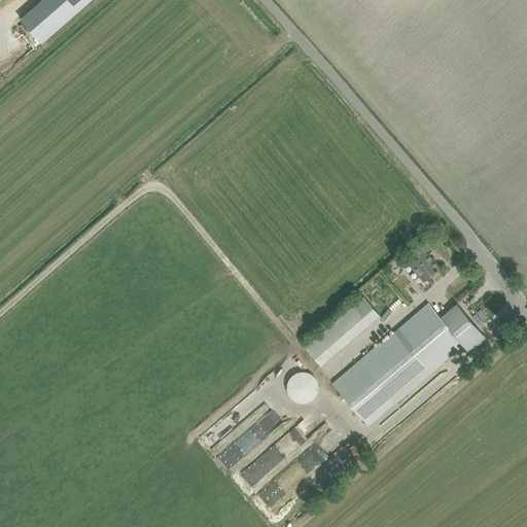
[(408,262),(423,281),(440,268),(423,249),(408,262)]
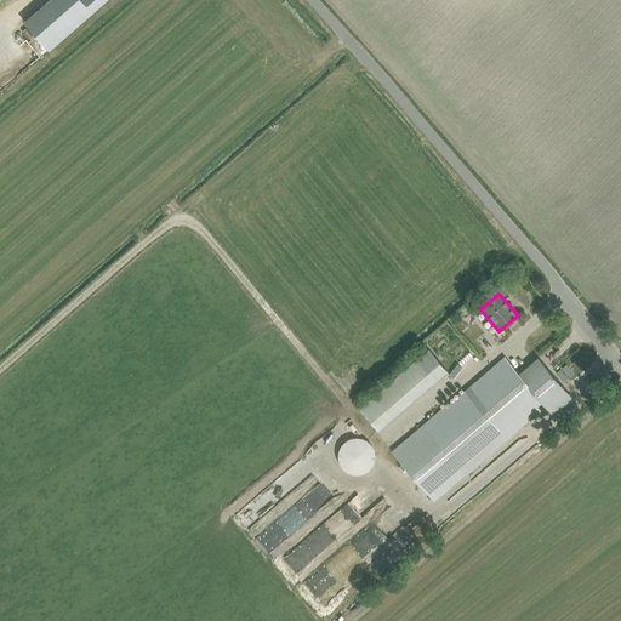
[(379,429),(448,371),(428,349),(359,408),(379,429)]
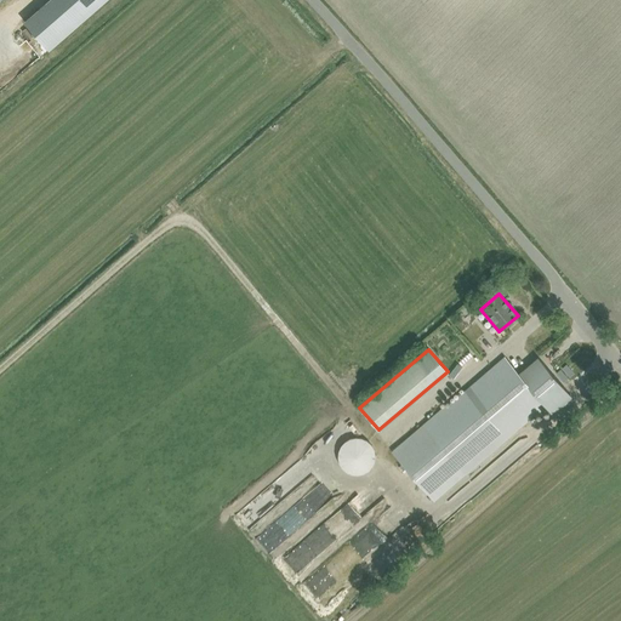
[(419,431),(393,453),(433,500),(459,478),(535,412),(545,404),(505,357),(495,365),(419,431)]
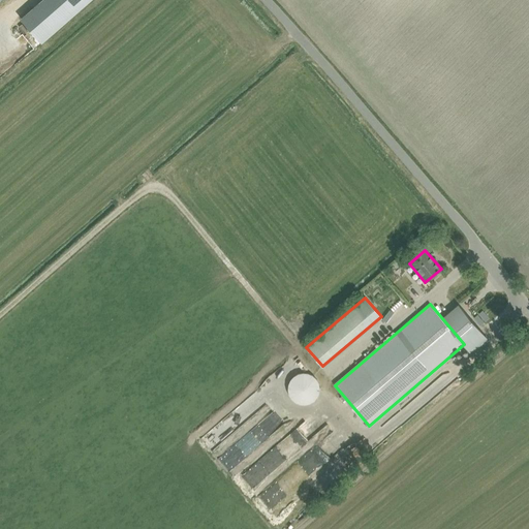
[(319,391),(319,389),(319,387),(319,386),(319,385),(318,383),(318,382),(317,381),(316,379),(316,378),(315,377),(313,376),(312,375),(311,374),(310,374),(308,373),(307,373),(305,373),(304,373),(302,373),(301,373),(300,373),(298,374),(297,374),(296,375),(293,376),(292,377),(291,378),(290,379),(289,380),(289,382),(288,383),(288,384),(288,386),(287,387),(287,390),(288,392),(288,393),(289,395),(289,396),(290,397),(291,398),(292,399),(293,400),(294,401),(296,402),(298,403),(299,403),(300,404),(302,404),(303,404),(305,404),(306,404),(308,403),(309,403),(311,402),(312,402),(313,401),(314,400),(315,399),(316,398),(317,396),(318,395),(318,394),(318,392),(319,391)]
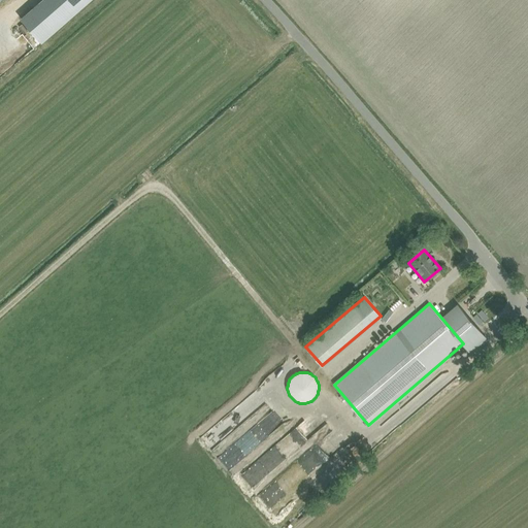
[(238,440),(250,452),(272,430),(262,419),(238,440)]
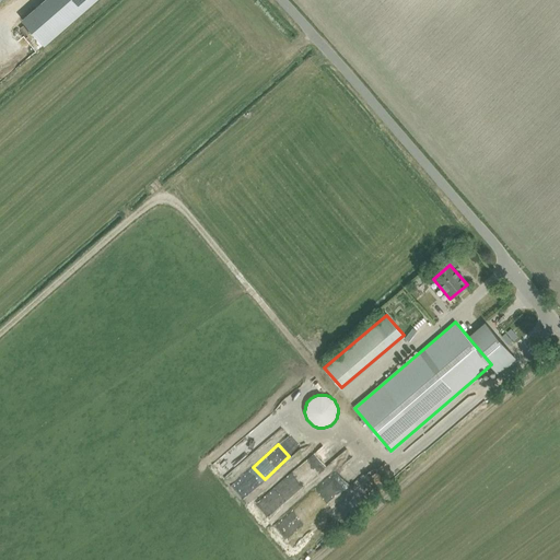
[(341,483),(337,487),(330,478),(304,497),(316,512),(347,490),(341,483)]
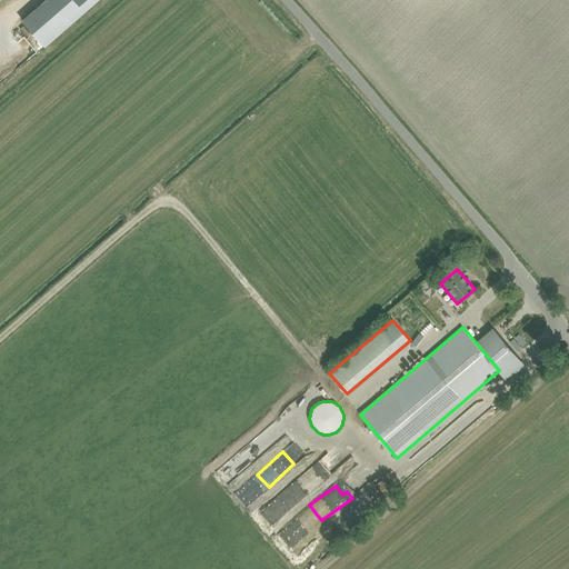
[(271,521),(287,512),(277,498),(262,507),(271,521)]
